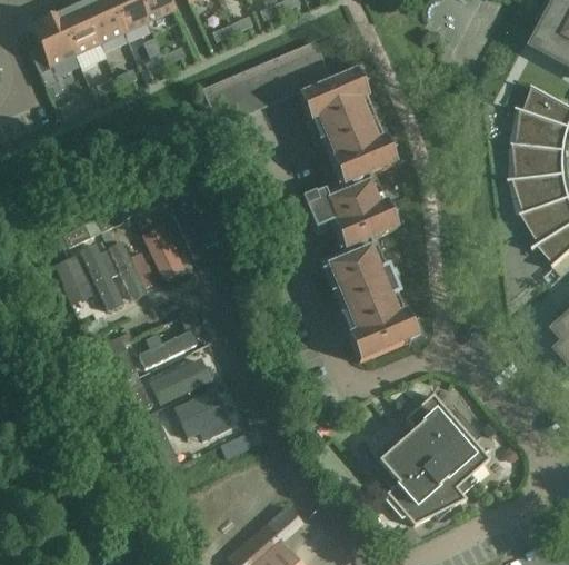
[(122,31),(108,0),(93,0),(81,6),(99,42),(122,31)]
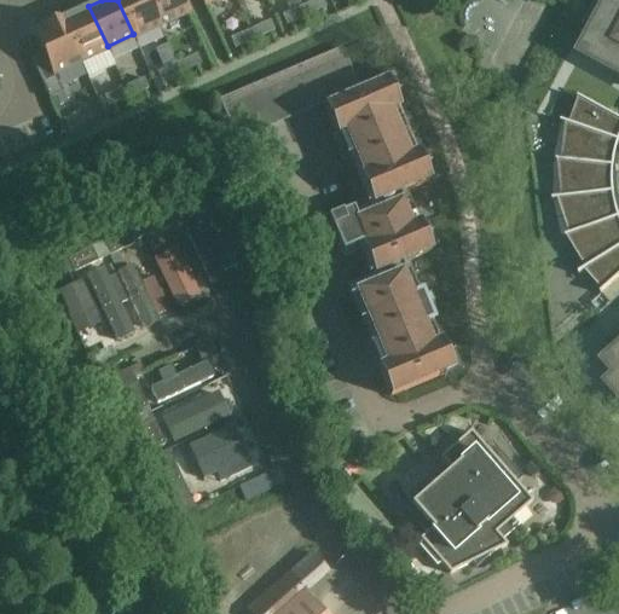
[(160,23),(150,0),(117,0),(133,34),(160,23)]
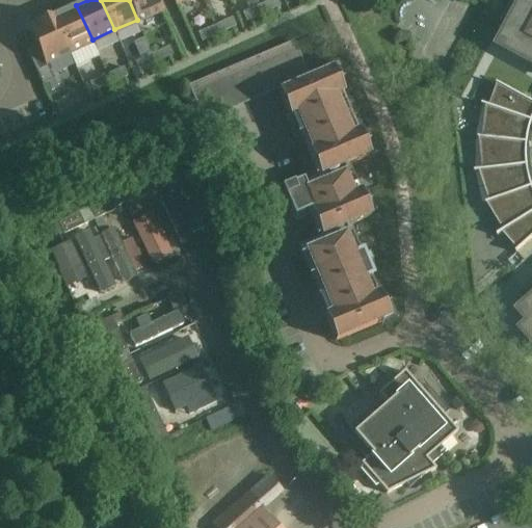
[(129,0),(137,20),(161,8),(157,0),(129,0)]
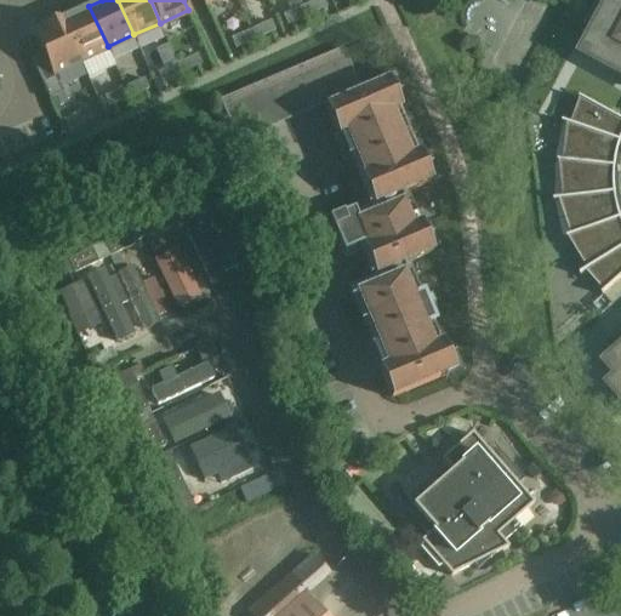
[(307,0),(302,3),(307,12),(326,4),(325,0),(307,0)]
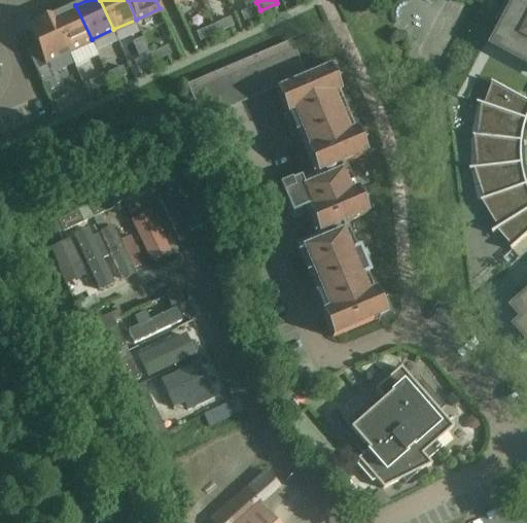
[(514,0),(492,41),(526,59),(526,95),(493,77),(492,78),(495,80),(486,101),(479,98),(478,99),(485,101),(479,132),(475,131),(475,132),(479,133),(479,163),(470,164),(470,166),(480,165),(486,194),(482,196),(482,197),(487,196),(499,222),(492,228),(493,229),(500,224),(512,245),(526,232),(526,290),(513,304),(523,315),(516,322),(526,335),(526,0),(514,0)]
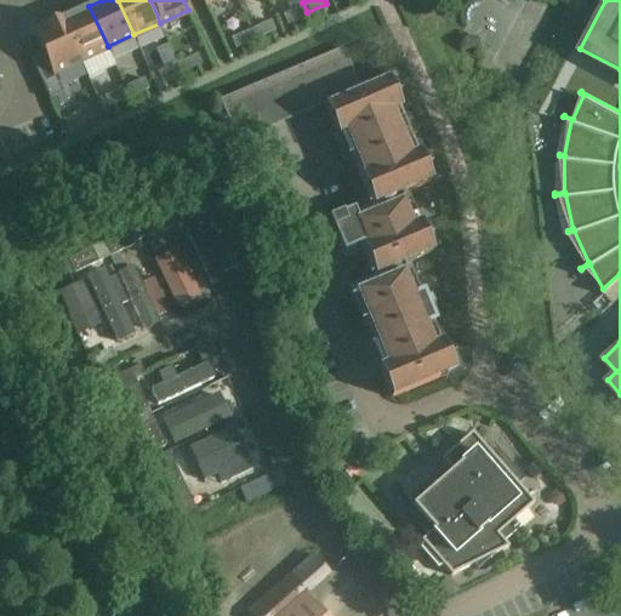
[(307,12),(302,3),(283,11),(288,22),(307,12)]
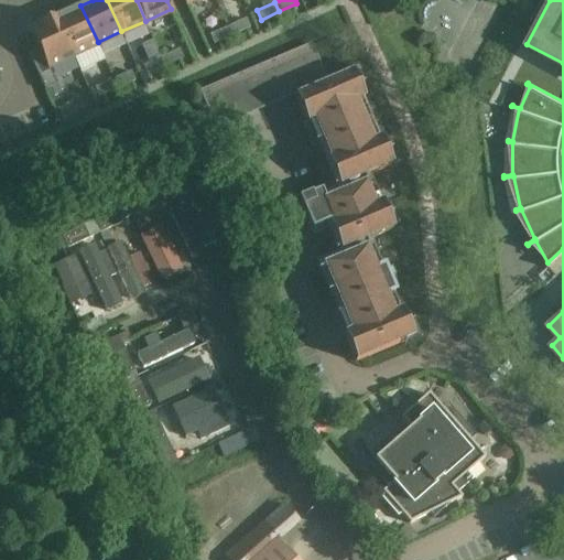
[(98,42),(80,6),(56,15),(74,53),(98,42)]
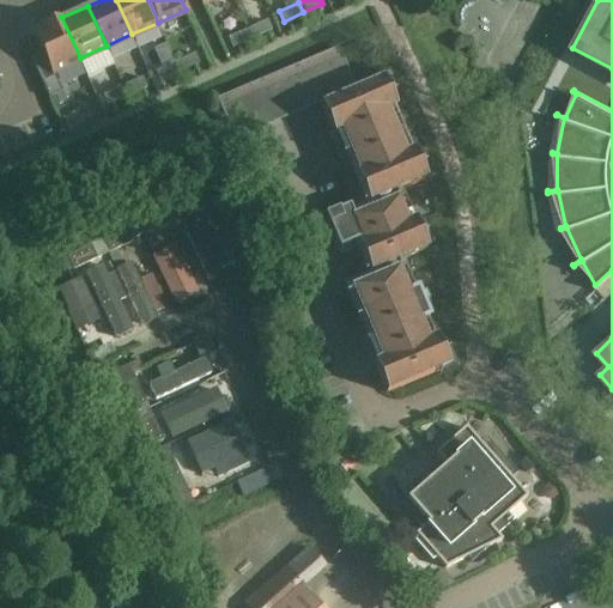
[(30,55),(48,93),(61,87),(54,71),(80,58),(61,17),(42,25),(42,28),(35,31),(43,49),(30,55)]
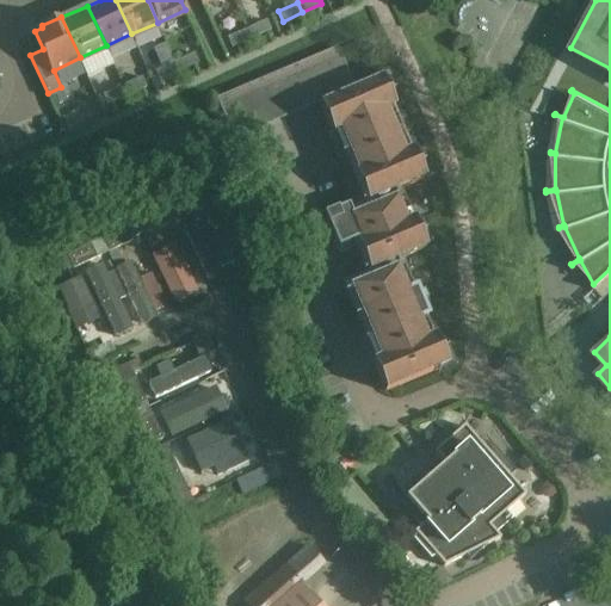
[(246,26),(251,36),(270,26),(266,17),(246,26)]
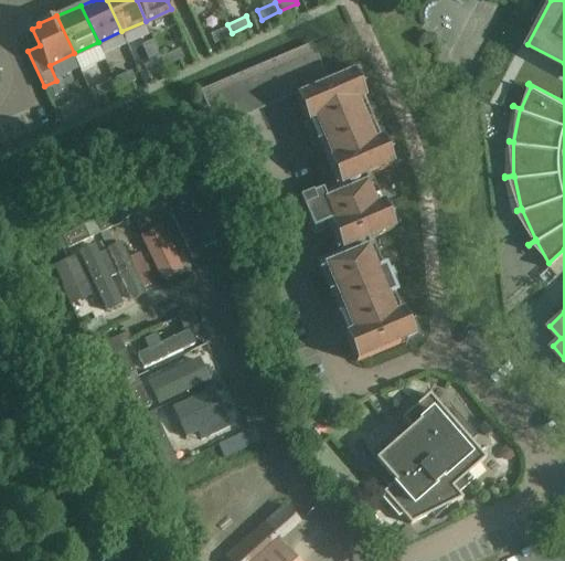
[(232,33),(227,24),(210,32),(214,41),(232,33)]
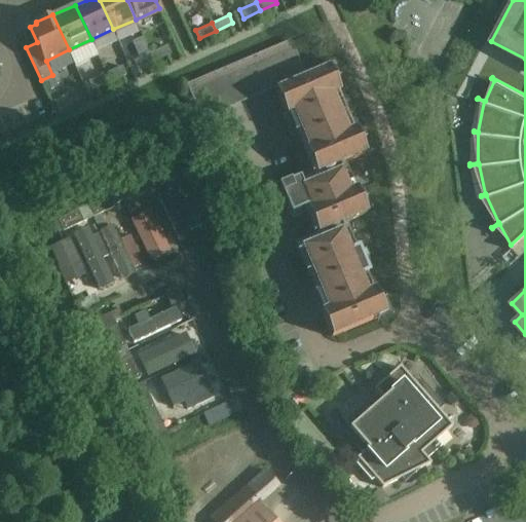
[(130,52),(159,43),(157,35),(127,44),(130,52)]
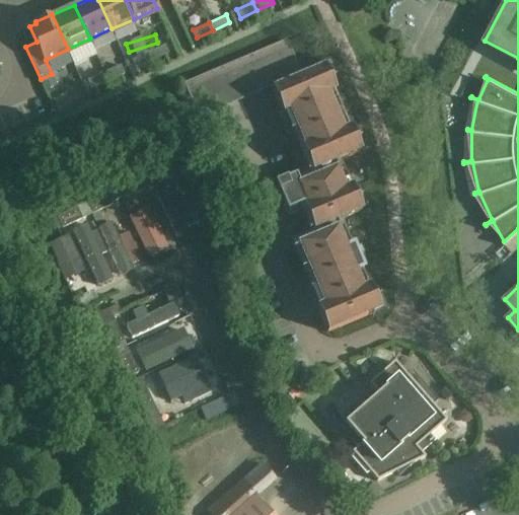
[(287,38),(183,80),(197,111),(299,68),(287,38)]
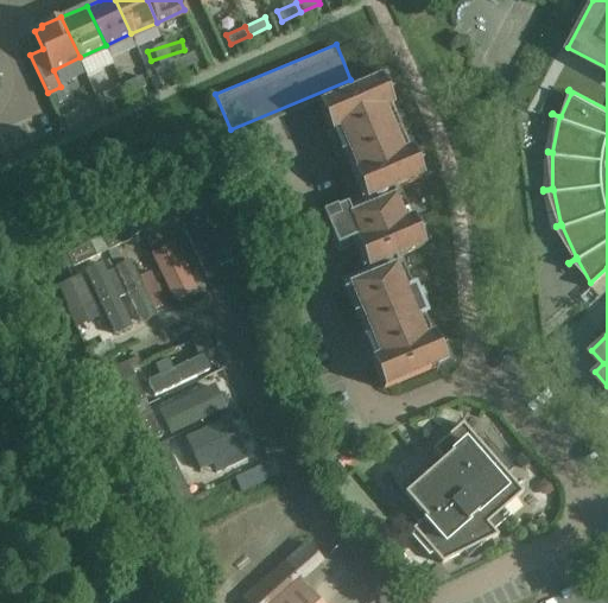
[(173,58),(177,68),(197,59),(192,50),(173,58)]
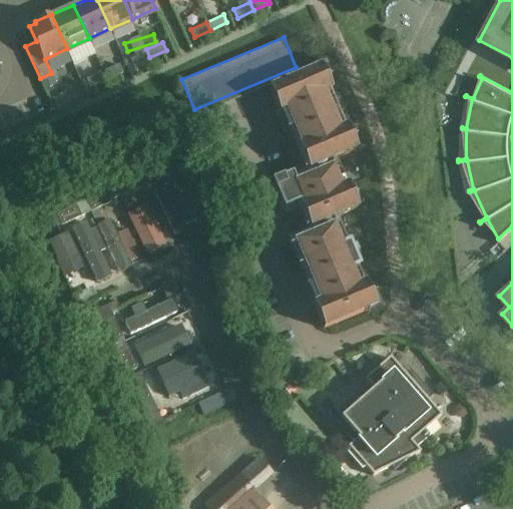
[(149,57),(146,49),(129,57),(133,65),(149,57)]
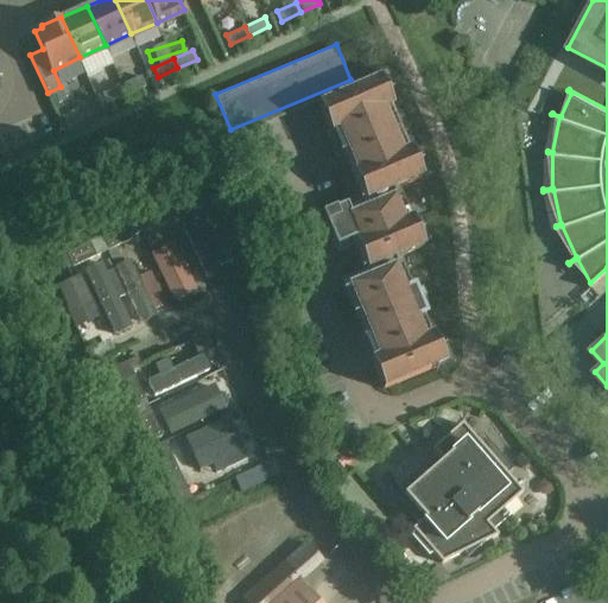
[(121,82),(126,91),(145,83),(140,74),(121,82)]
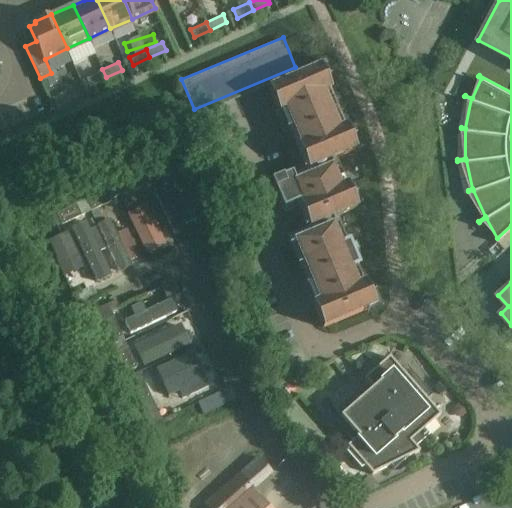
[(321,64),(269,86),(278,109),(286,106),(314,172),(295,180),(291,171),(282,175),(281,173),(270,178),(274,187),(275,187),(283,206),(301,199),(314,231),(294,239),(320,299),(313,302),(323,325),(374,303),(336,214),(356,205),(335,155),(355,147),(321,64)]
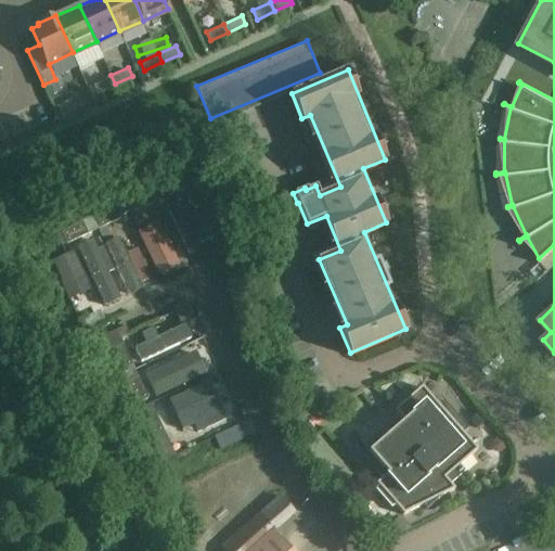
[(115,84),(111,75),(92,84),(97,92),(115,84)]
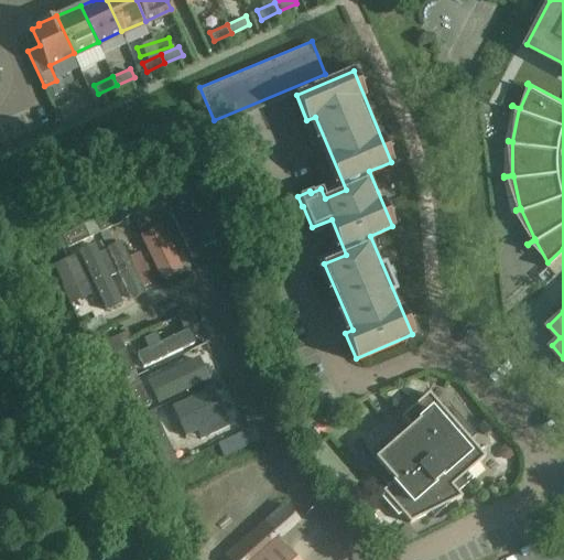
[(51,92),(56,105),(69,100),(65,86),(51,92)]
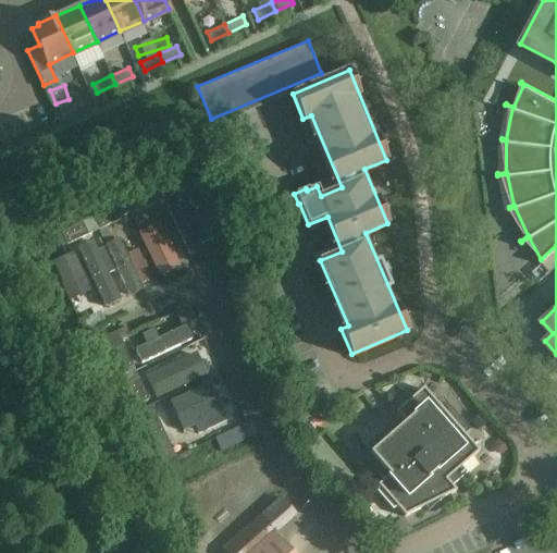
[(183,174),(189,186),(190,189),(202,183),(196,169),(183,174)]
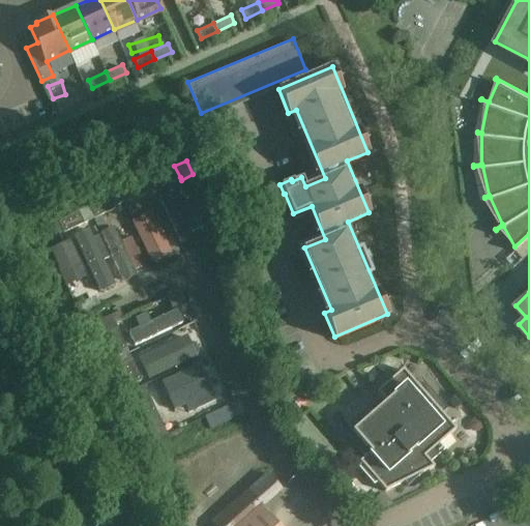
[(159,187),(180,177),(174,166),(154,176),(159,187)]
